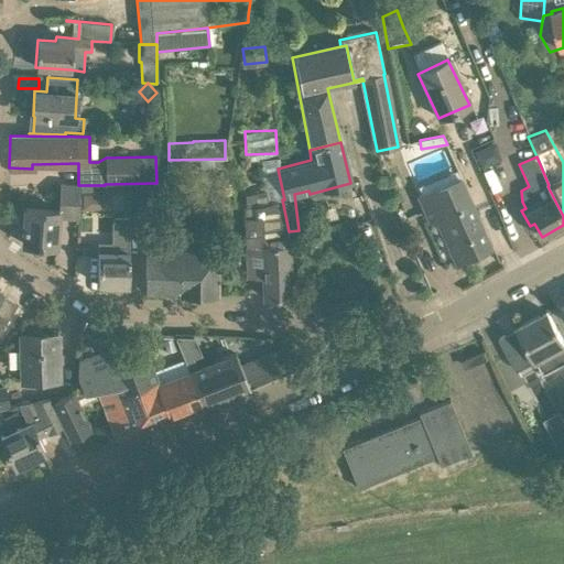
[(440,216),(461,260),(491,247),(461,177),(418,196),(429,220),(440,216)]
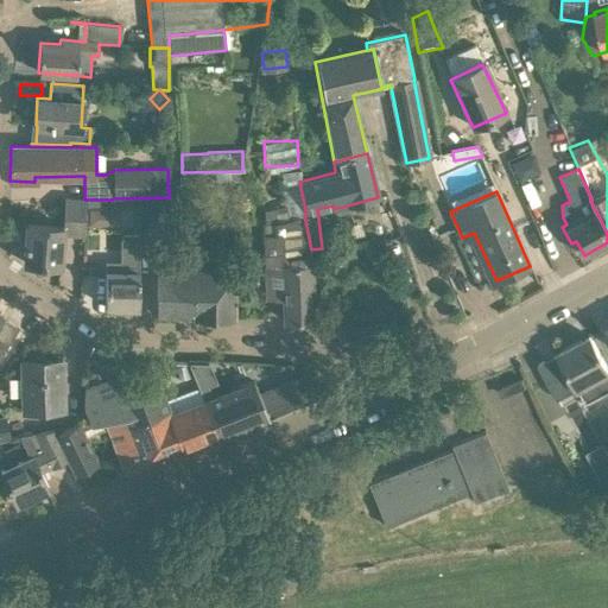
[(25,263),(59,265),(62,235),(84,238),(87,200),(84,200),(64,198),(62,226),(27,223),(25,263)]
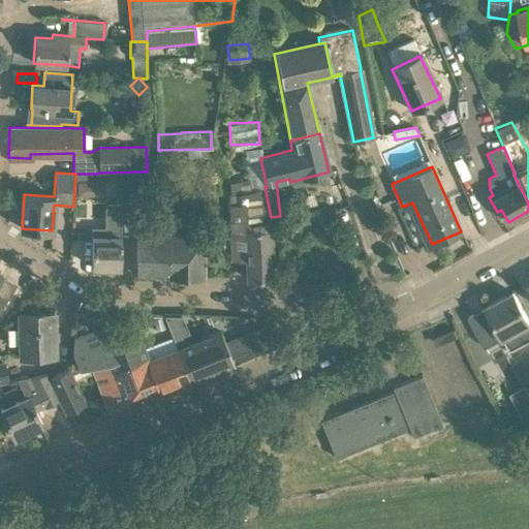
[(270,217),(271,217),(265,187),(252,190),(249,179),(230,184),(230,194),(229,194),(230,239),(245,239),(247,279),(272,278),(270,222),(270,217)]
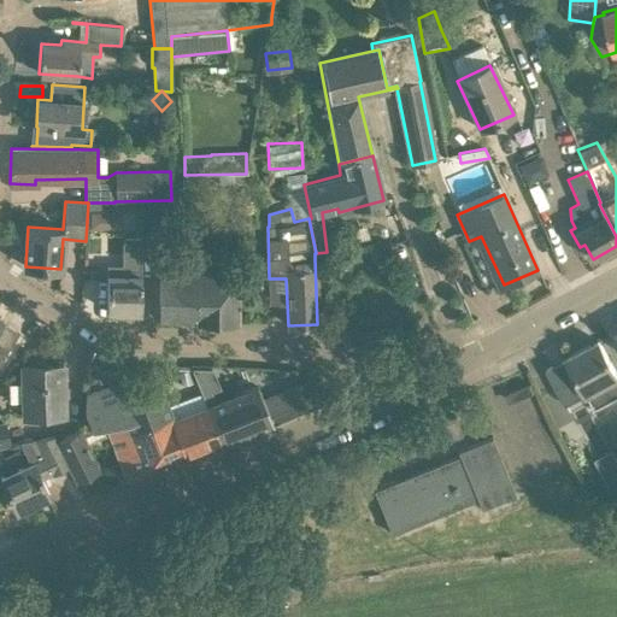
[(118,227),(118,212),(90,211),(90,225),(118,227)]
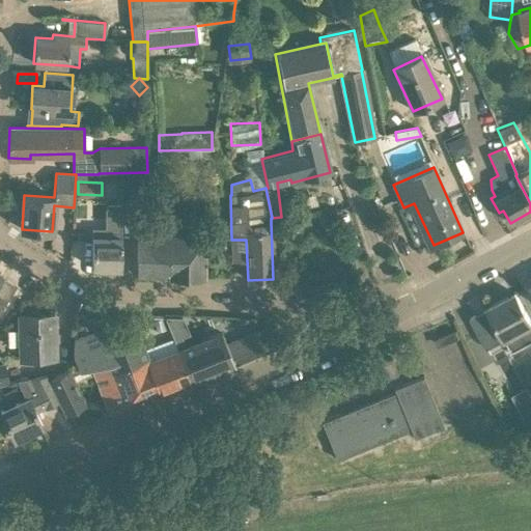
[(92,268),(121,269),(120,204),(107,204),(107,231),(105,230),(105,236),(92,235),(92,268)]
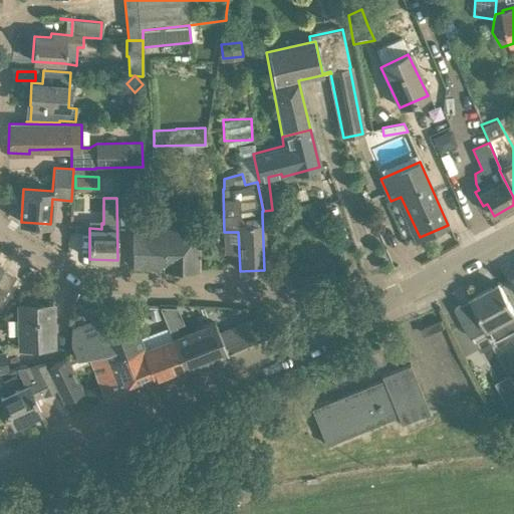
[(133,214),(132,259),(132,266),(163,267),(163,268),(199,269),(199,229),(164,228),(164,223),(151,223),(151,206),(133,206),(133,213),(133,214)]
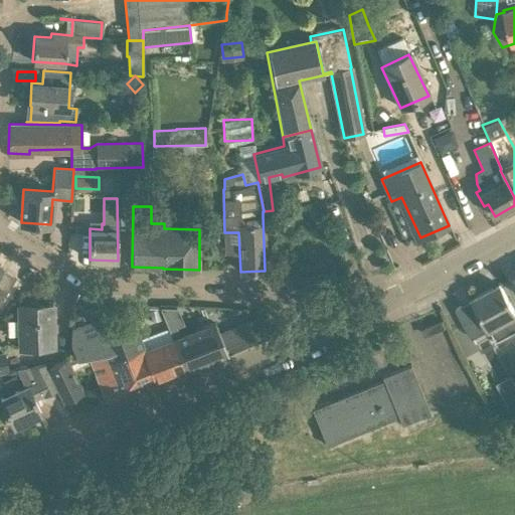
[(300,209),(288,211),(289,218),(301,217),(300,209)]
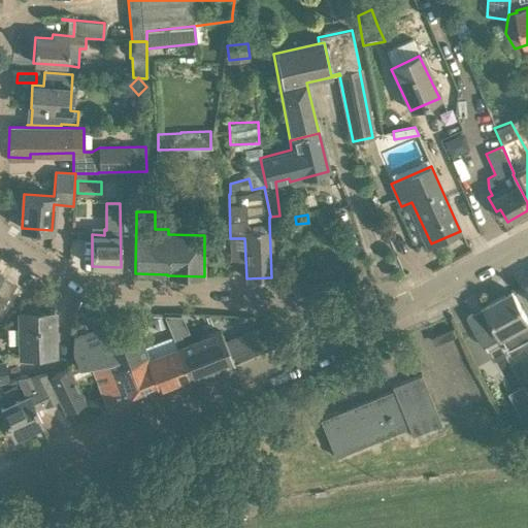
[(0,310),(15,286),(1,276),(2,275),(0,273),(0,310)]
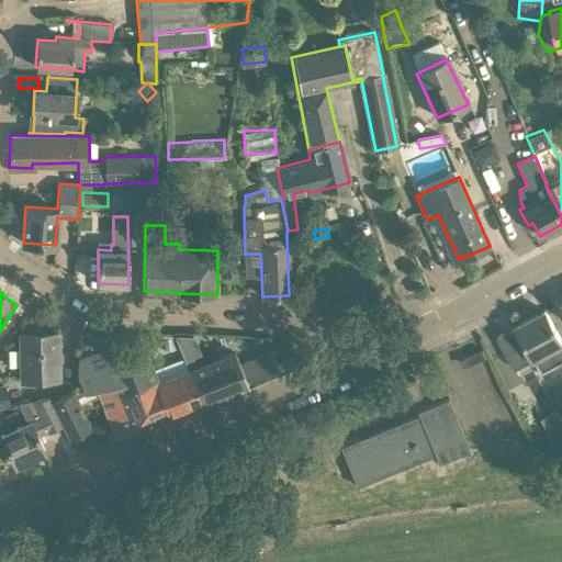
[(561,341),(546,311),(497,337),(515,369),(535,359),(542,373),(561,361),(561,341)]
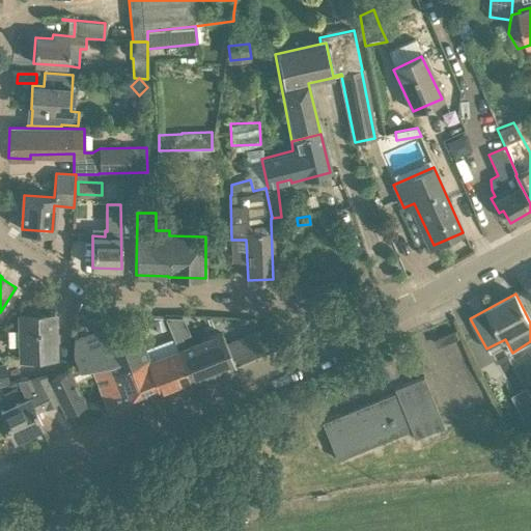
[(21,360),(56,359),(54,314),(19,316),(21,360)]
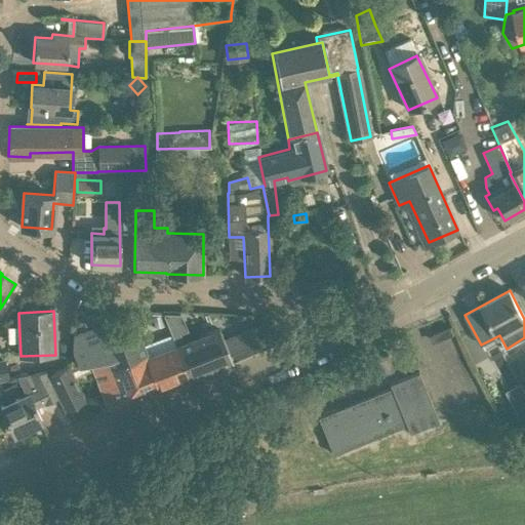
[(160,315),(151,318),(154,329),(163,326),(160,315)]
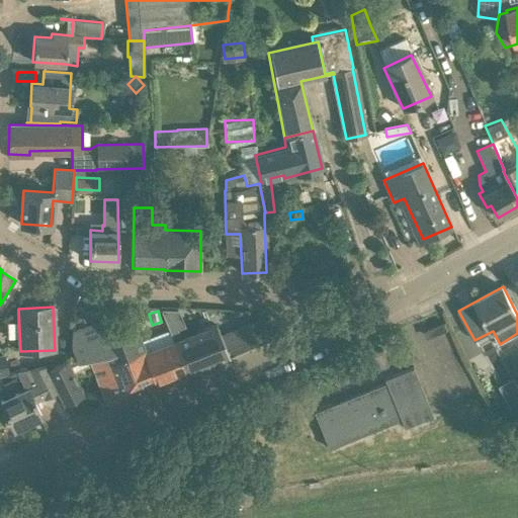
[(174,343),(185,372),(262,343),(254,323),(221,335),(217,325),(174,343)]
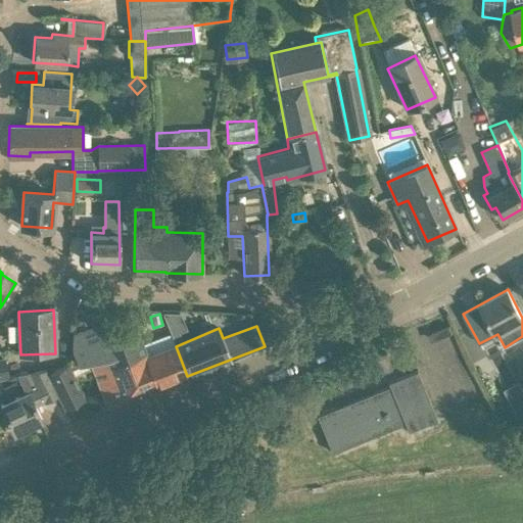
[(431,333),(434,341),(453,333),(449,326),(431,333)]
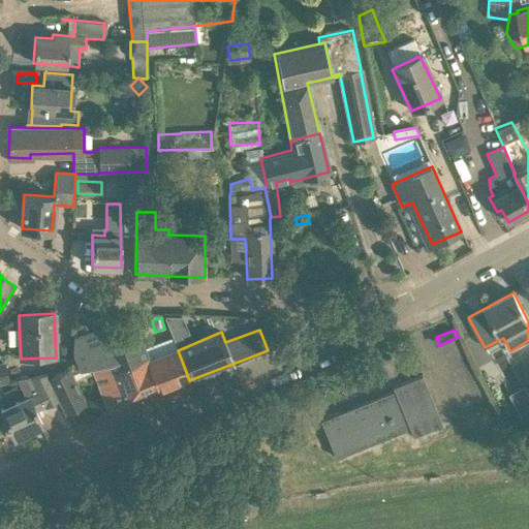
[(73,338),(72,353),(78,367),(109,361),(112,371),(146,355),(138,336),(104,349),(102,342),(88,347),(83,335),(73,338)]
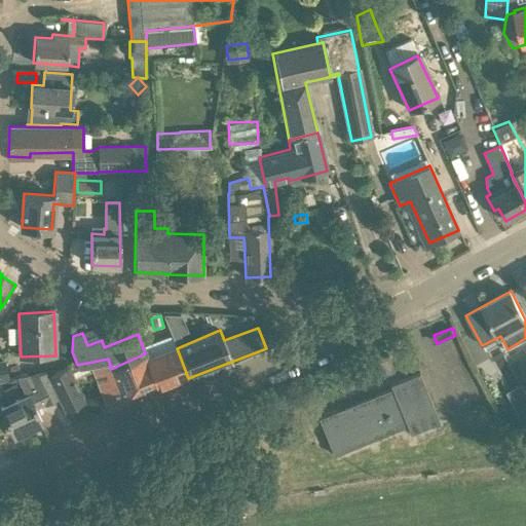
[(159,390),(188,378),(177,348),(164,352),(147,358),(159,390)]
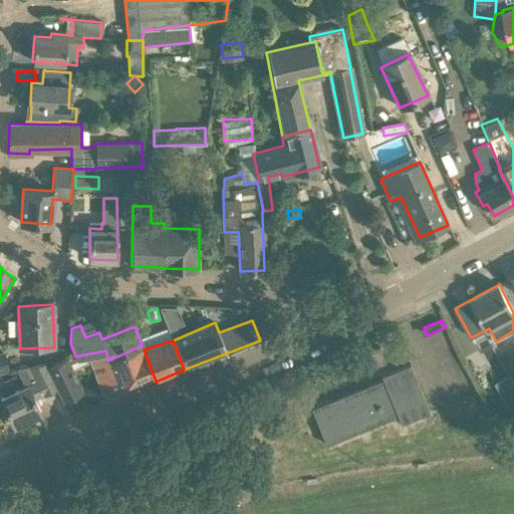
[(144,349),(142,345),(108,360),(105,350),(75,356),(76,357),(86,355),(88,362),(90,361),(105,401),(156,381),(144,349)]
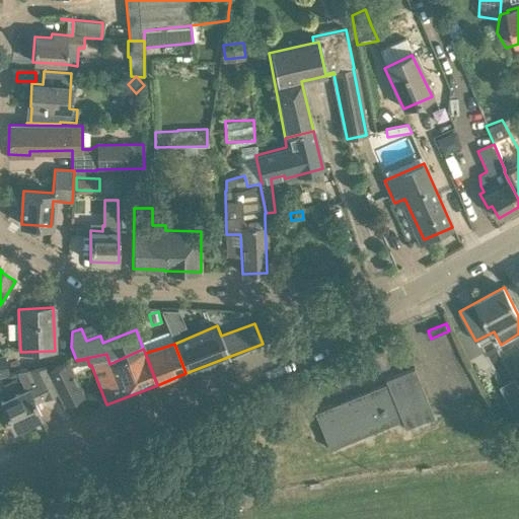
[(388,366),(383,350),(373,353),(379,369),(388,366)]
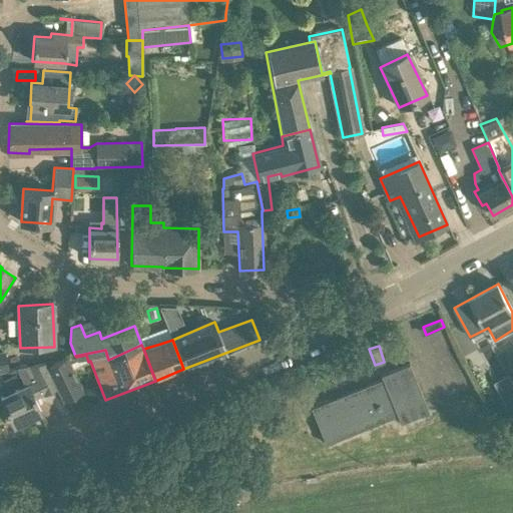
[(81,392),(65,359),(48,367),(64,400),(81,392)]
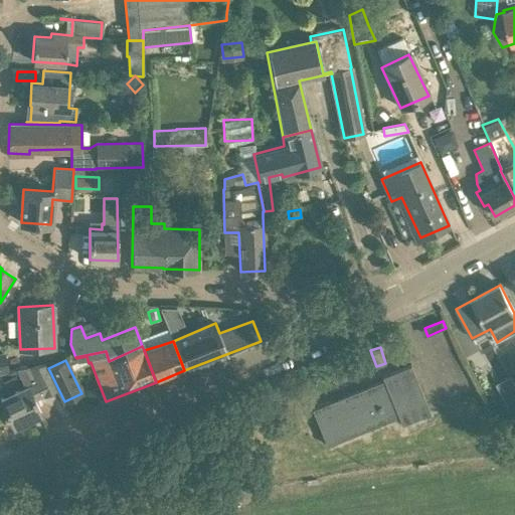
[(44,364),(29,367),(16,370),(25,387),(0,398),(0,399),(13,426),(41,413),(34,398),(43,394),(43,395),(56,389),(44,364)]
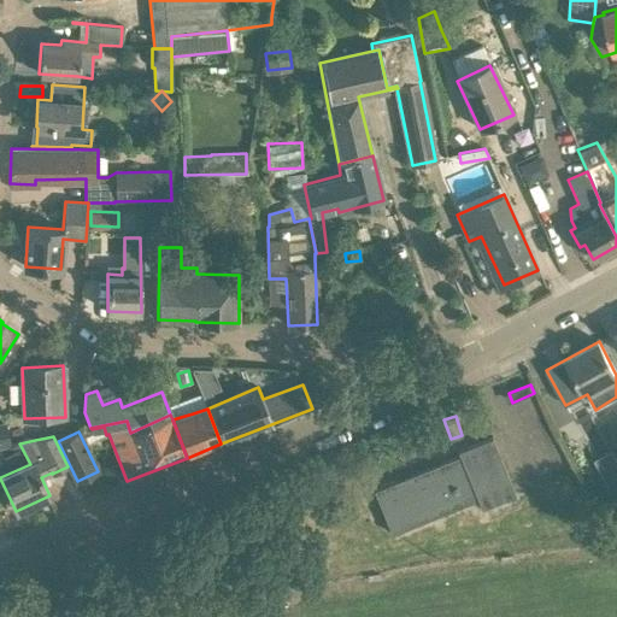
[(459,456),(407,477),(374,491),(392,534),(477,499),(481,509),(516,495),(492,438),(458,451),(459,456)]
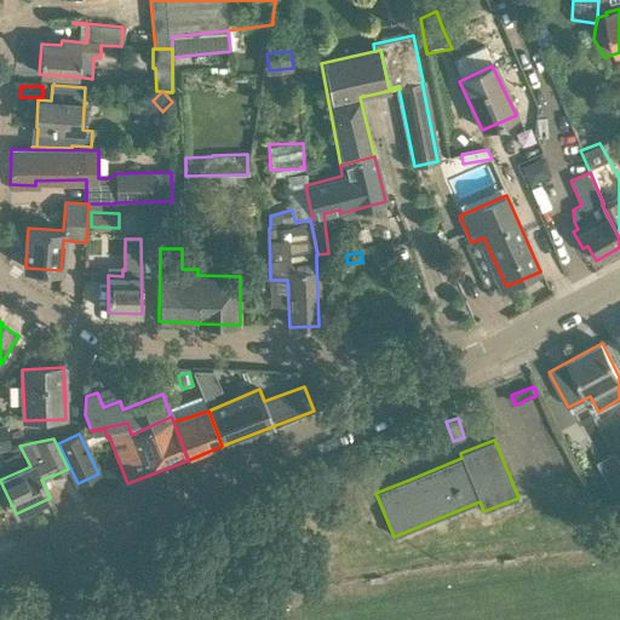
[(597,461),(613,492),(619,487),(619,464),(613,453),(597,461)]
